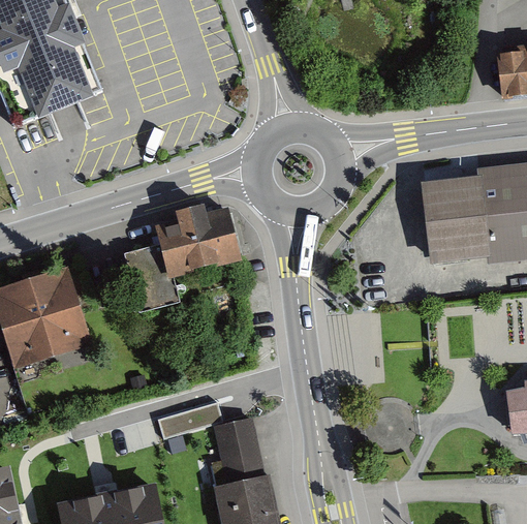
[(0,90),(13,123),(102,87),(67,0),(0,0),(0,90)]
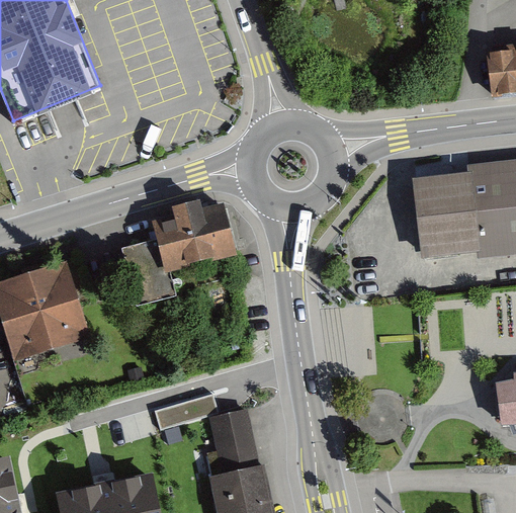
[(515,48),(487,51),(491,94),(515,92),(515,48)]
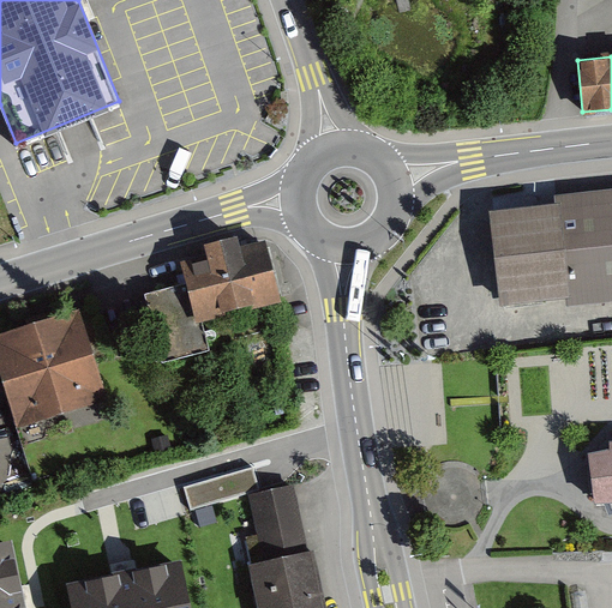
[(558,208),(487,215),(498,309),(565,301),(567,307),(611,301),(611,188),(556,196),(558,208)]
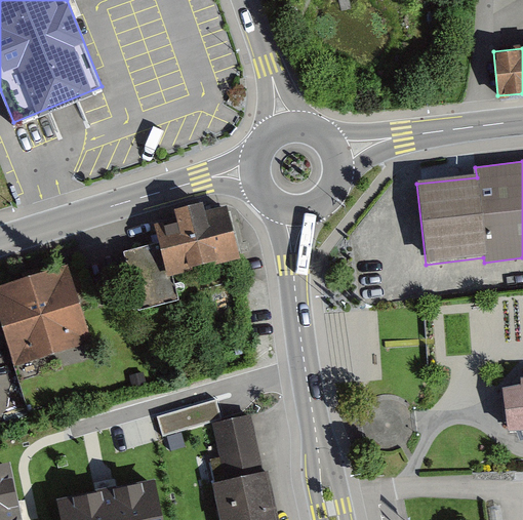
[(206,206),(176,213),(179,228),(157,233),(166,277),(235,262),(227,221),(209,224),(206,206)]
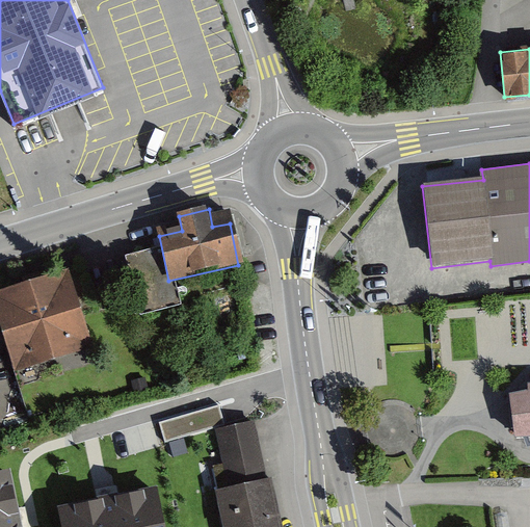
[(64,275),(0,295),(0,328),(14,370),(88,346),(64,275)]
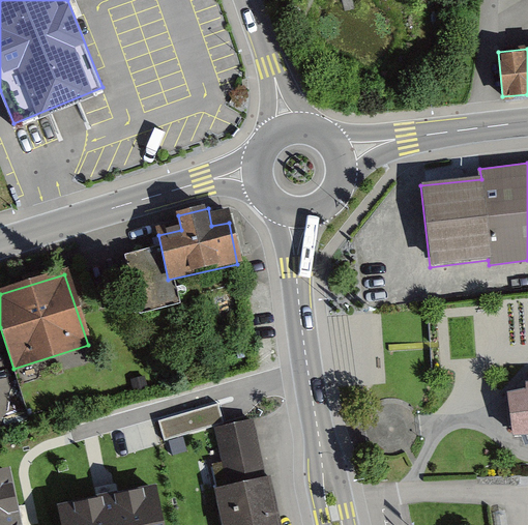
[(527,370),(524,370),(524,376),(505,380),(510,402),(511,424),(527,423),(527,370)]
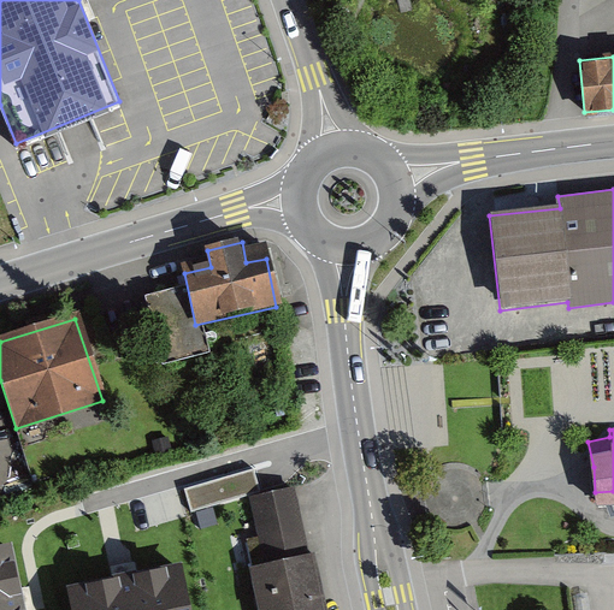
[(326,609),(301,484),(253,493),(261,533),(252,536),(266,609),(326,609)]
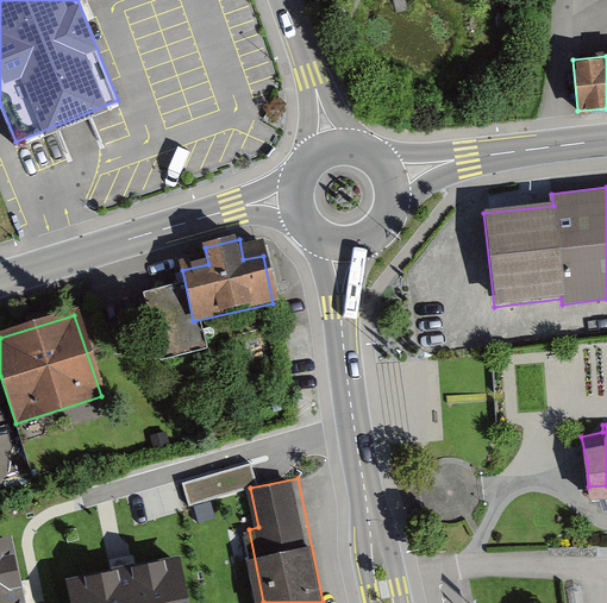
[(0,602),(26,602),(13,534),(0,538),(0,602)]
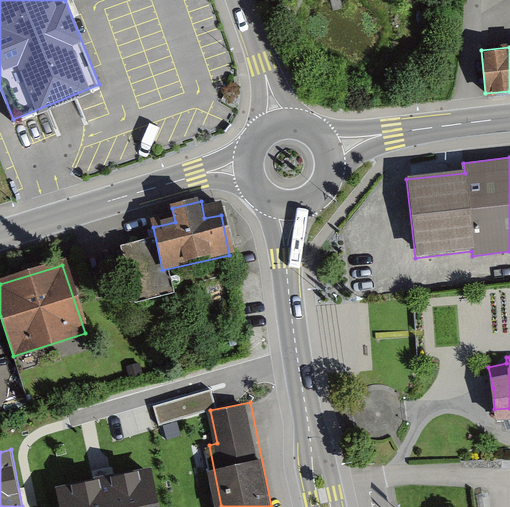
[(158,506),(150,464),(53,482),(58,506),(158,506)]
